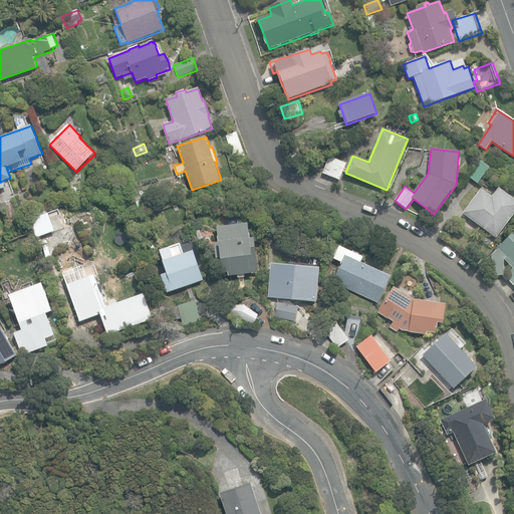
[(322,173),(339,180),(346,163),(329,157),(322,173)]
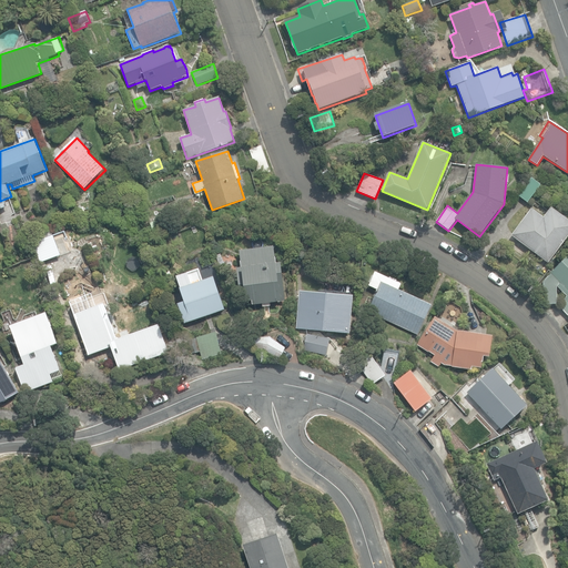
[(519,195),(528,203),(541,184),(533,178),(519,195)]
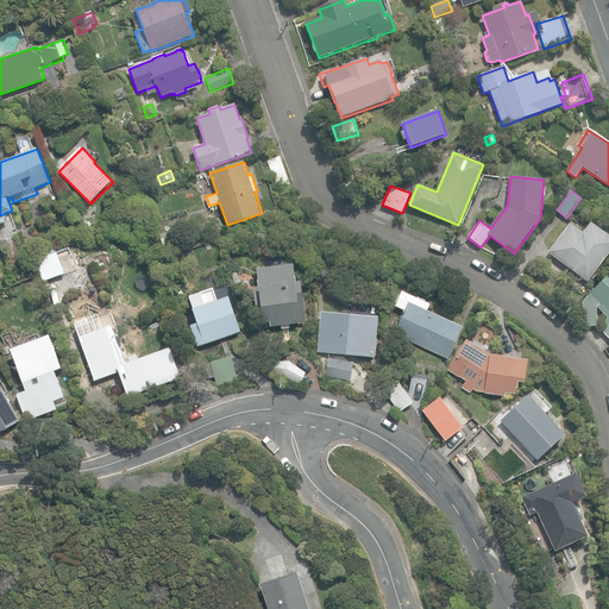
[(80,225),(82,233),(92,231),(89,221),(80,225)]
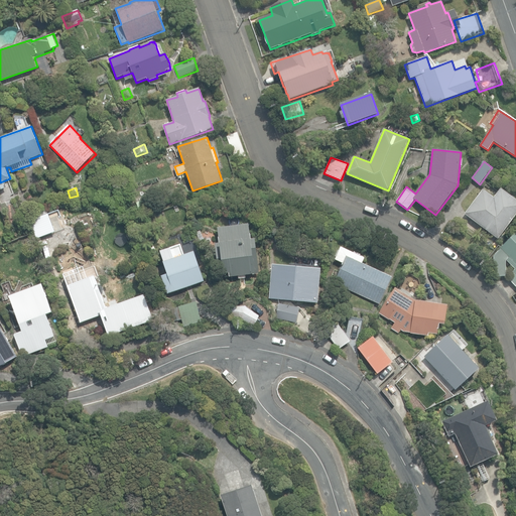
[(465,214),(499,239),(515,216),(515,200),(501,188),(494,198),(483,189),(465,214)]
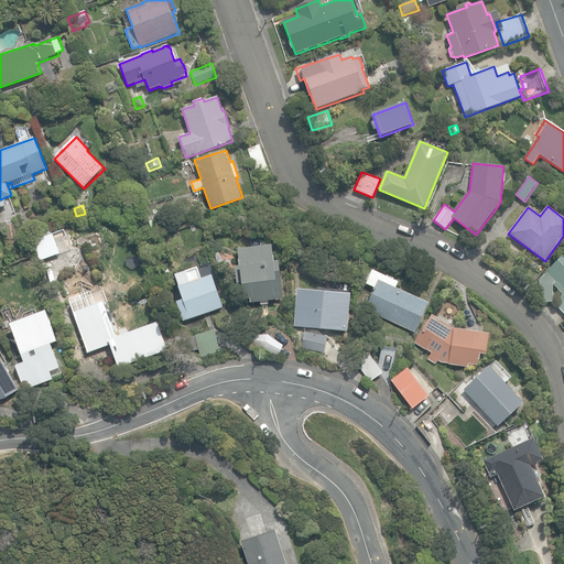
[(260,301),(261,304),(269,303),(269,300),(283,297),(279,260),(274,261),(272,243),(238,248),(243,299),(250,297),(250,302),(260,301)]
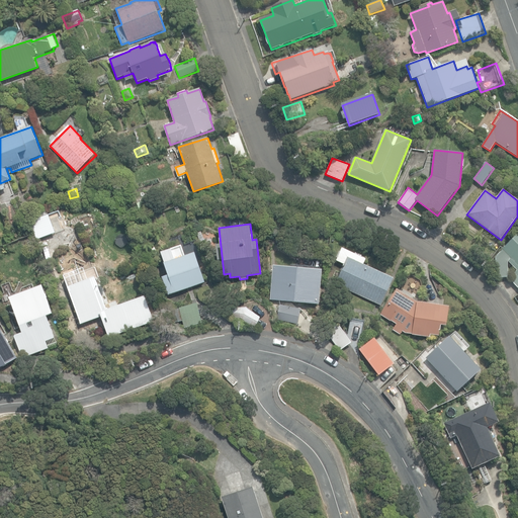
[(508,278),(517,287),(517,232),(501,249),(502,250),(495,256),(496,278),(508,277),(507,261),(508,260),(517,269),(508,278)]
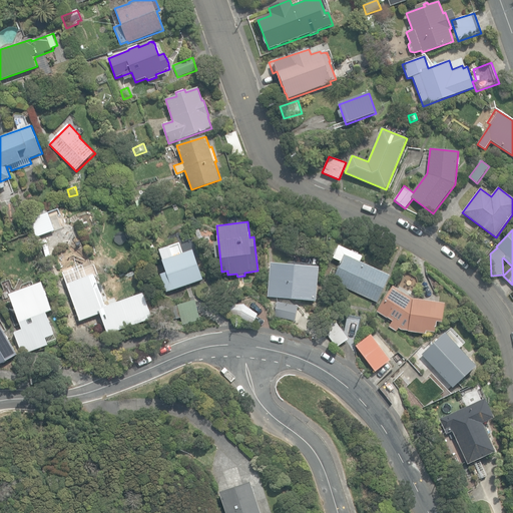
[(185,240),(188,248),(198,244),(195,236),(185,240)]
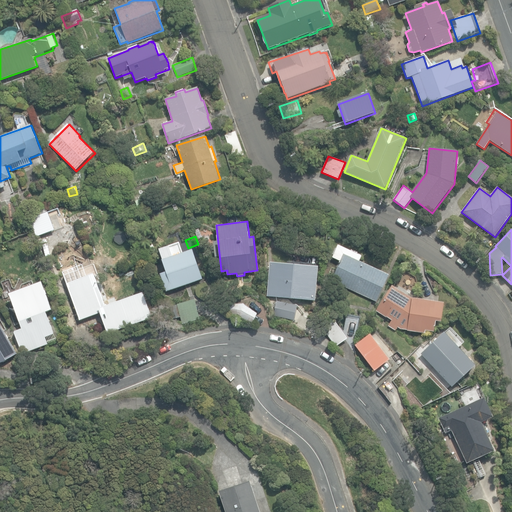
[(331,280),(376,302),(388,276),(359,262),(362,256),(338,245),(331,258),(339,262),(331,280)]
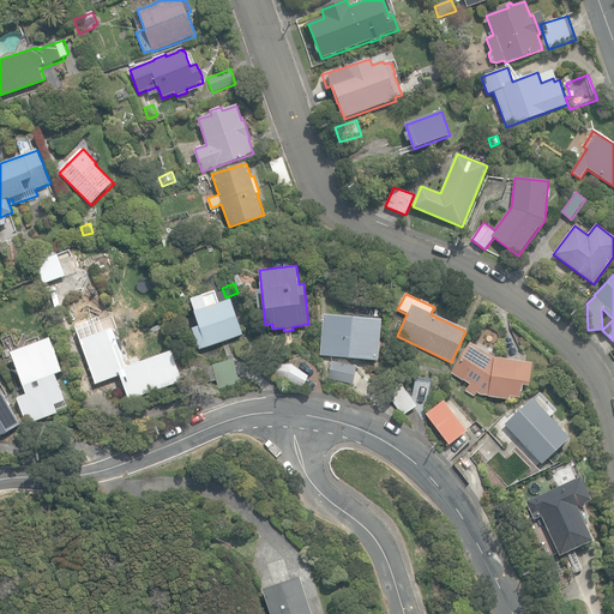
[(193,329),(200,350),(242,336),(230,300),(208,307),(204,295),(191,299),(200,326),(193,329)]
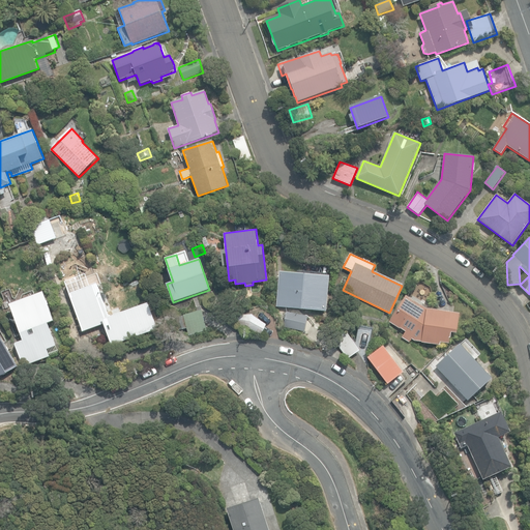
[(276,305),(326,311),(329,276),(280,271),(276,305)]
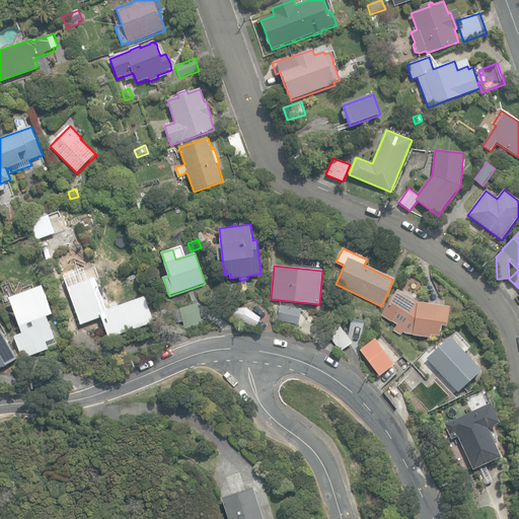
[(101,315),(108,336),(153,319),(145,296),(106,309),(95,277),(67,287),(80,322),(101,315)]
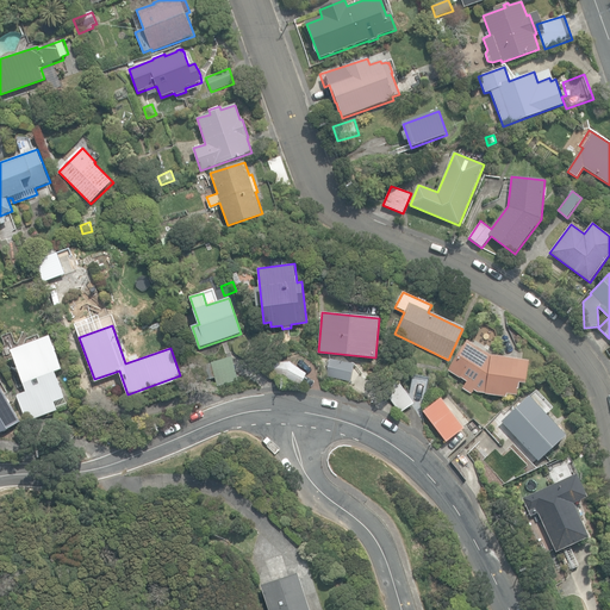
[(16,394),(26,422),(57,410),(55,402),(66,398),(55,371),(62,368),(50,335),(11,349),(26,391),(16,394)]
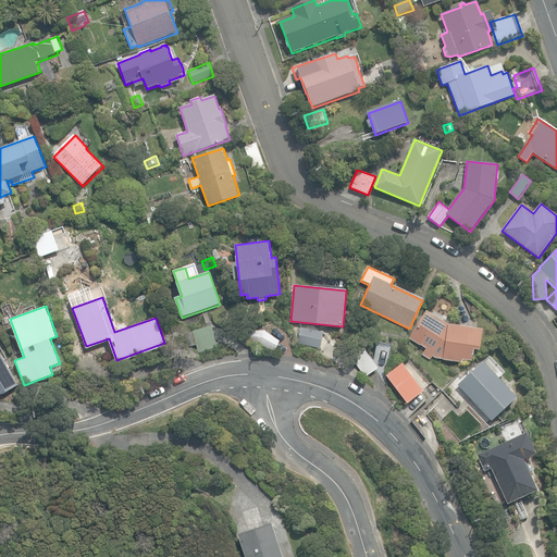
[(443,359),(462,361),(462,359),(472,360),(473,348),(479,349),(480,349),(482,329),(448,324),(426,310),(409,337),(424,348),(421,354),(431,360),(433,357),(435,358),(443,359)]
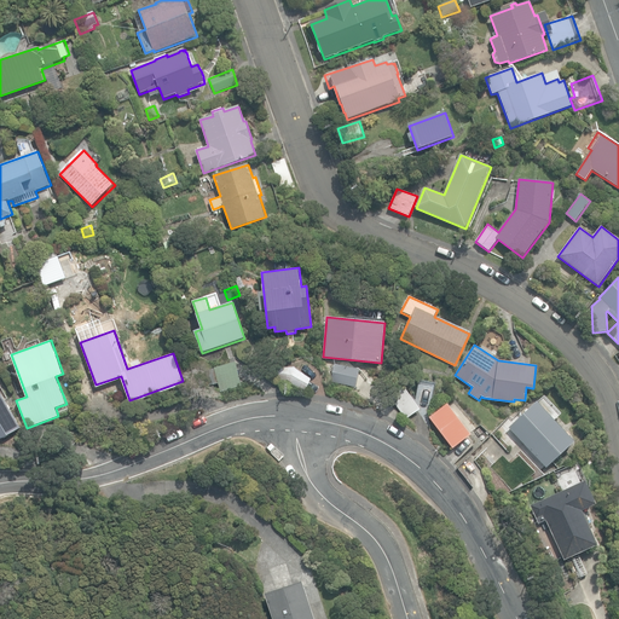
[(353,387),(364,395),(370,380),(360,368),(354,368),(348,362),(325,359),(325,360),(328,383),(353,387)]
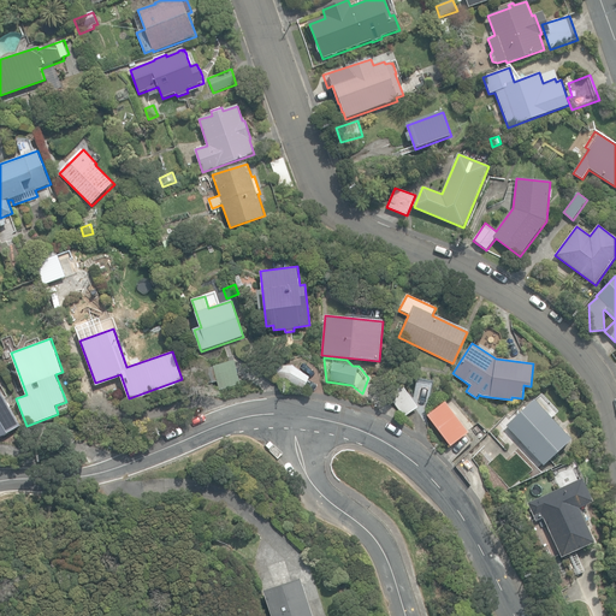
[(213,365),(219,389),(241,383),(235,360),(213,365)]
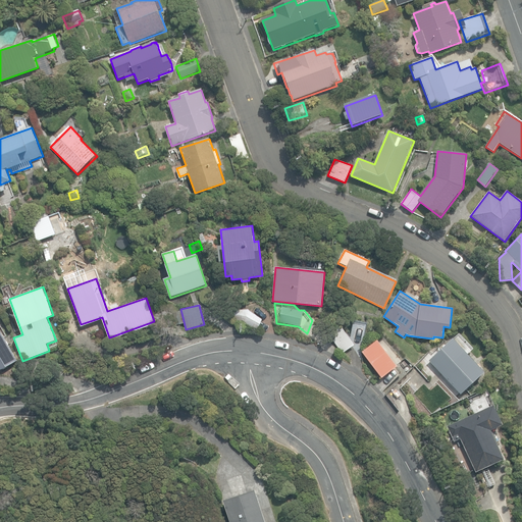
[(231,317),(257,328),(262,318),(248,309),(237,310),(231,317)]
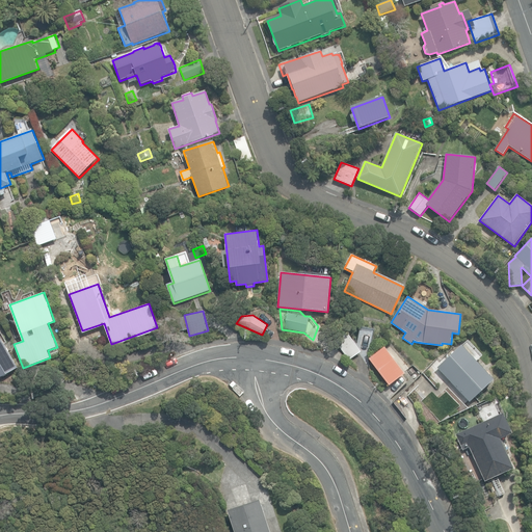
[(176,319),(179,331),(186,329),(183,317),(176,319)]
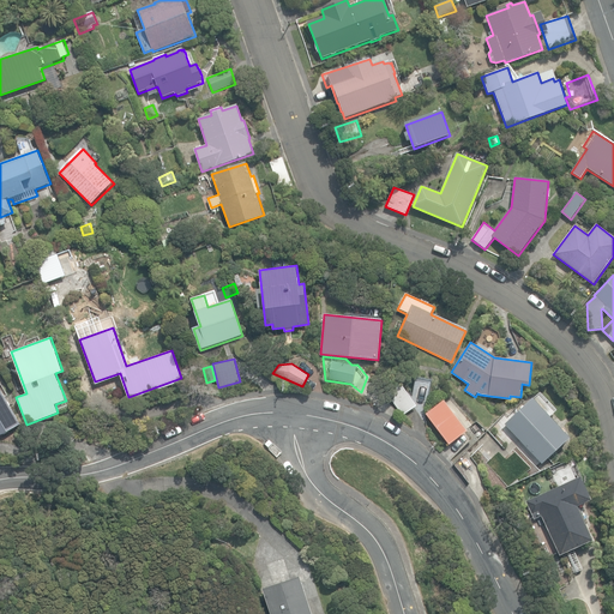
[(0,435),(20,425),(5,397),(8,396),(0,380),(0,435)]
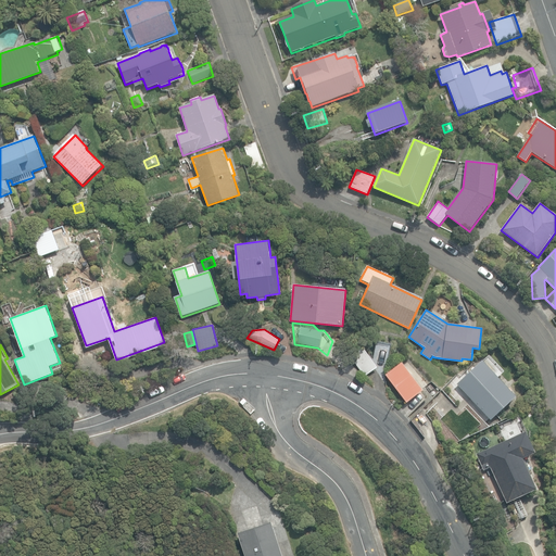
[(350,355),(365,376),(377,367),(363,346),(350,355)]
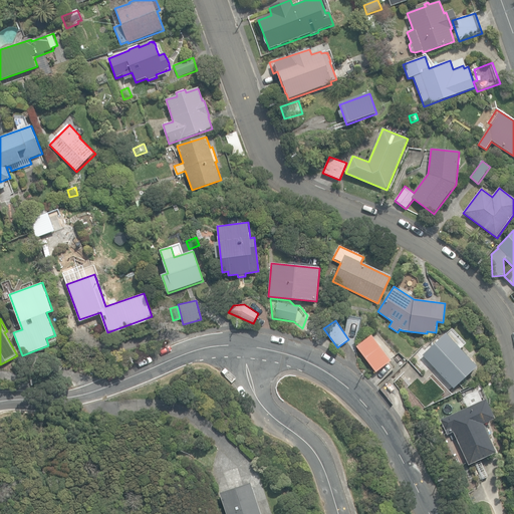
[(422,354),(454,389),(477,366),(446,332),(422,354)]
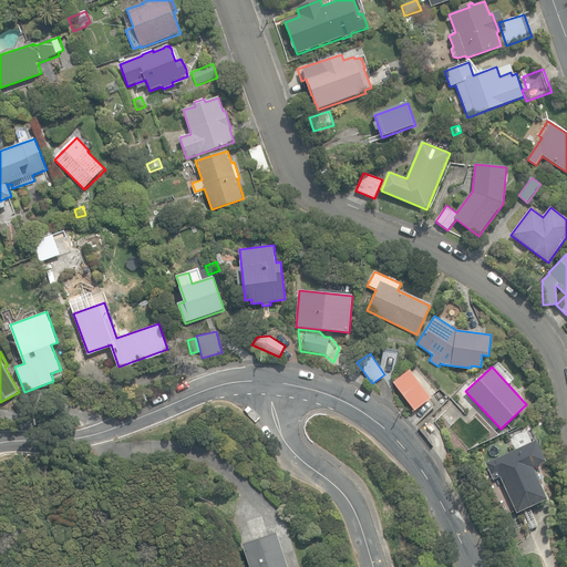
[(429,402),(404,374),(389,387),(413,415),(429,402)]
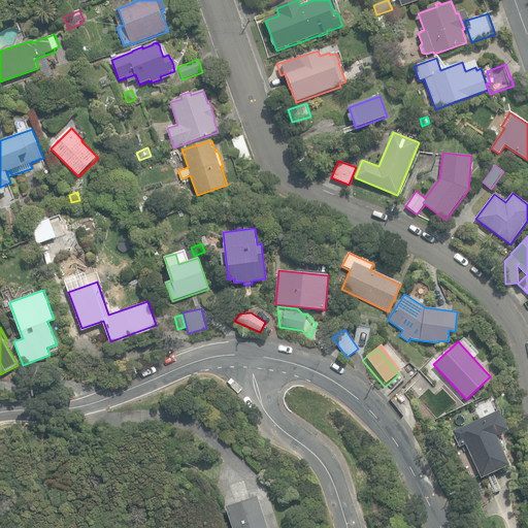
[(481,476),(508,464),(496,435),(508,430),(499,409),(448,432),(455,449),(466,443),(481,476)]
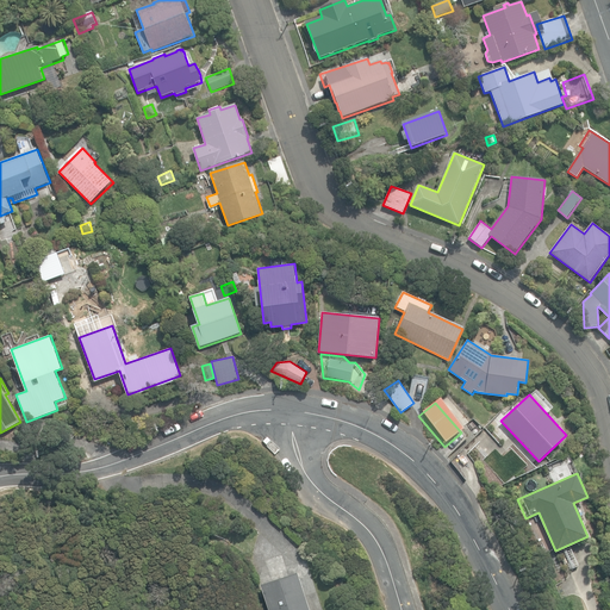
[(268,609),(310,609),(298,572),(261,584),(268,609)]
